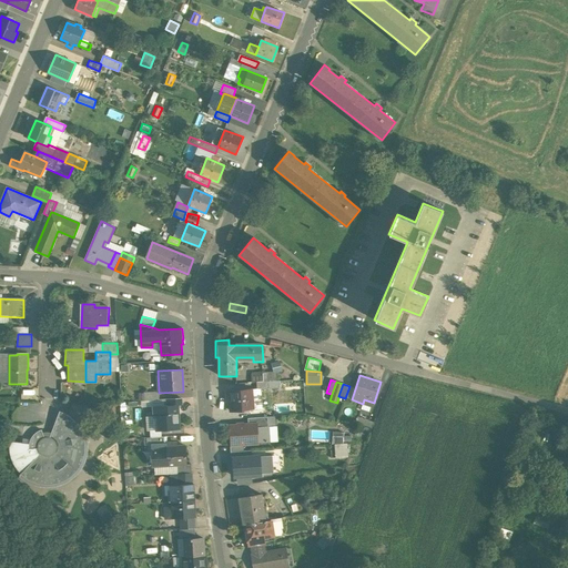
[(251,389),(226,392),(226,402),(230,402),(231,412),(253,409),(251,389)]
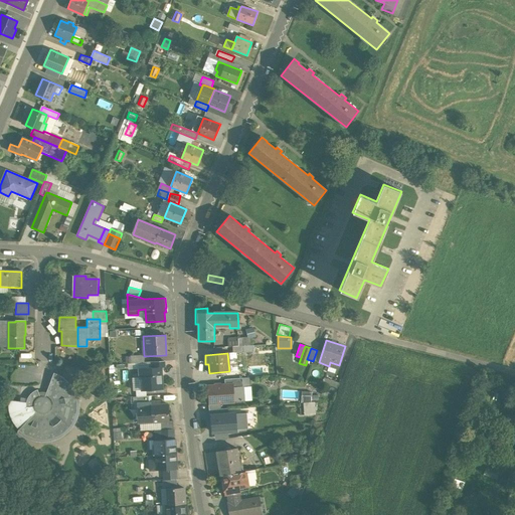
[(148,368),(139,369),(139,378),(141,378),(141,391),(153,390),(162,390),(161,368),(148,368)]
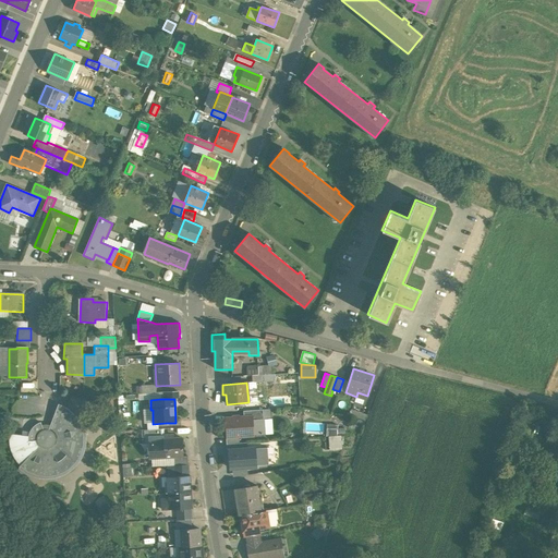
[(58,404),(48,431),(46,431),(44,431),(40,423),(35,426),(31,431),(28,436),(28,443),(36,441),(37,444),(38,445),(38,446),(20,466),(19,468),(20,469),(21,466),(27,472),(35,475),(45,476),(55,476),(62,473),(69,469),(75,462),(80,456),(82,446),(83,436),(81,428),(77,421),(77,420),(69,411),(58,404)]
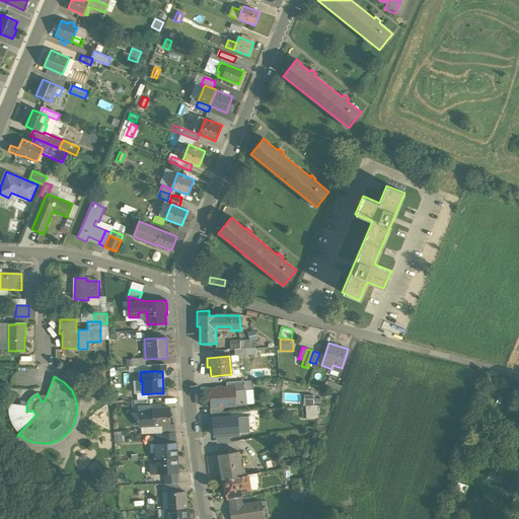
[(244,381),(226,382),(226,388),(234,388),(234,391),(244,390),(245,390),(244,381)]
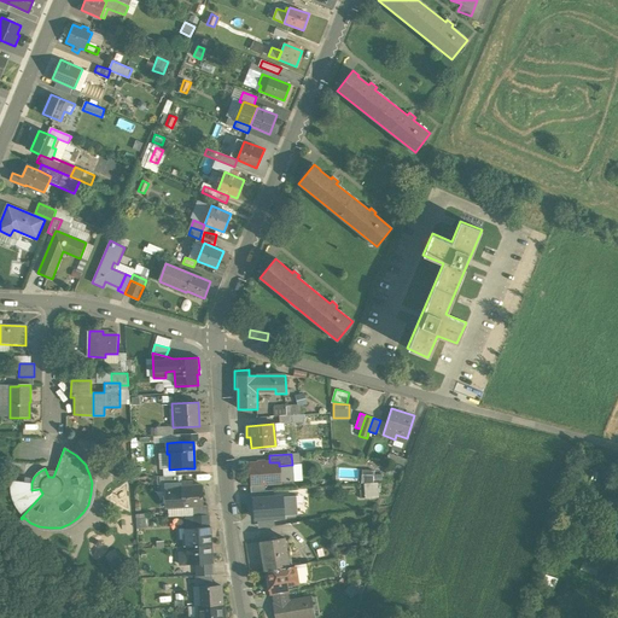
[(269,462),(250,464),(252,484),(264,483),(280,483),(280,482),(279,466),(279,462),(269,462)]
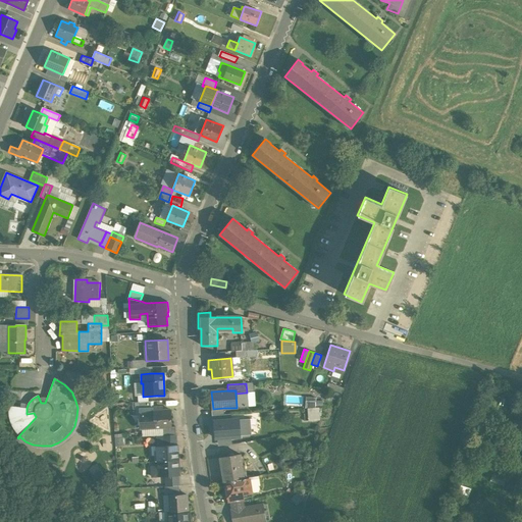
[(246,393),(236,394),(237,407),(248,407),(247,406),(246,393)]
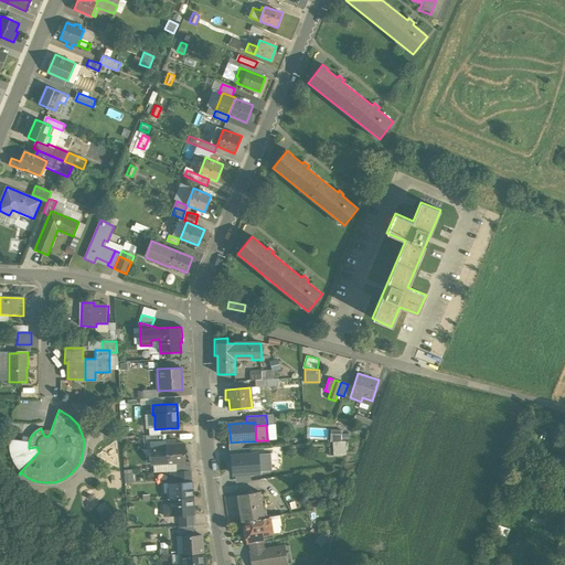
[(332,456),(347,455),(347,440),(342,440),(342,429),(331,429),(332,456)]
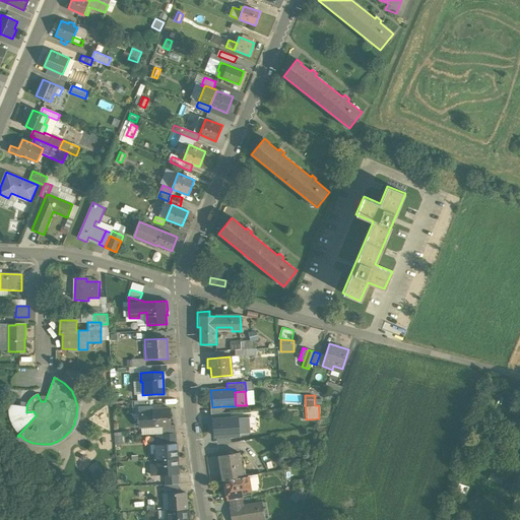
[(26,406),(8,405),(8,411),(9,418),(14,429),(18,435),(36,415),(36,414),(35,413),(34,411),(26,412),(26,406)]
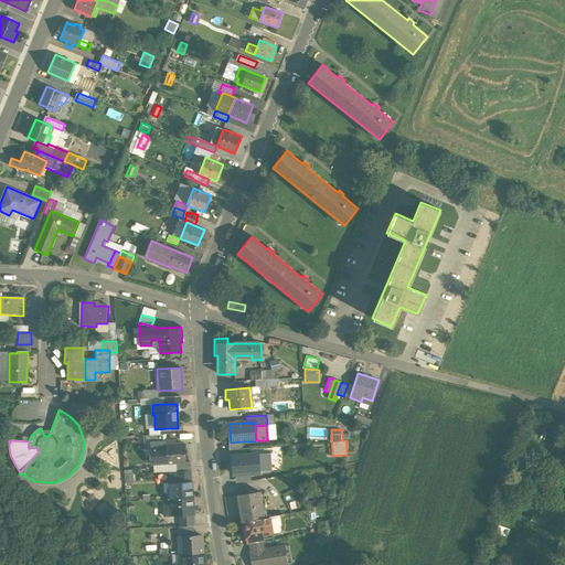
[(184,444),(166,445),(166,449),(167,464),(176,464),(185,462),(185,461),(184,444)]
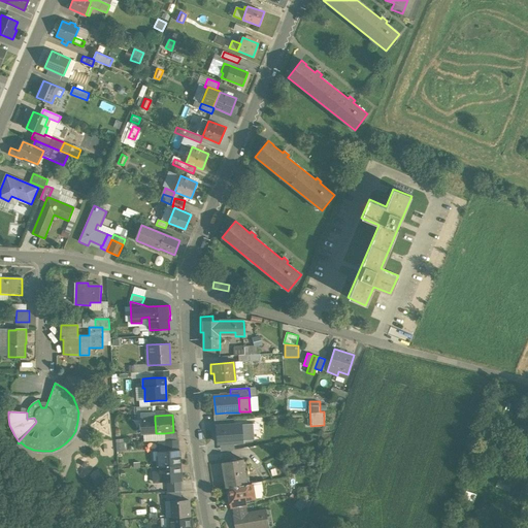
[(226,419),(213,420),(215,428),(217,428),(217,427),(233,425),(233,419),(226,419)]
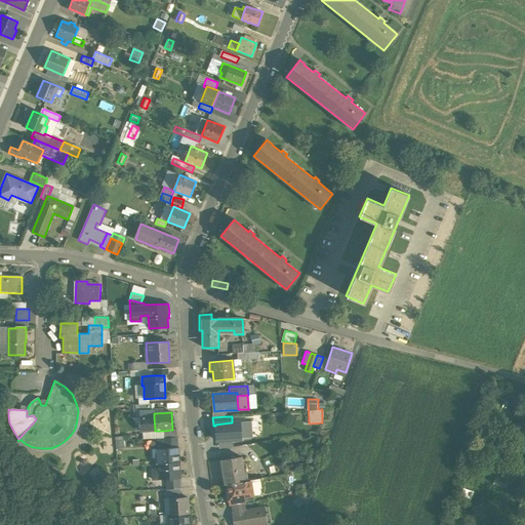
[(154,417),(142,418),(143,432),(155,431),(154,417)]
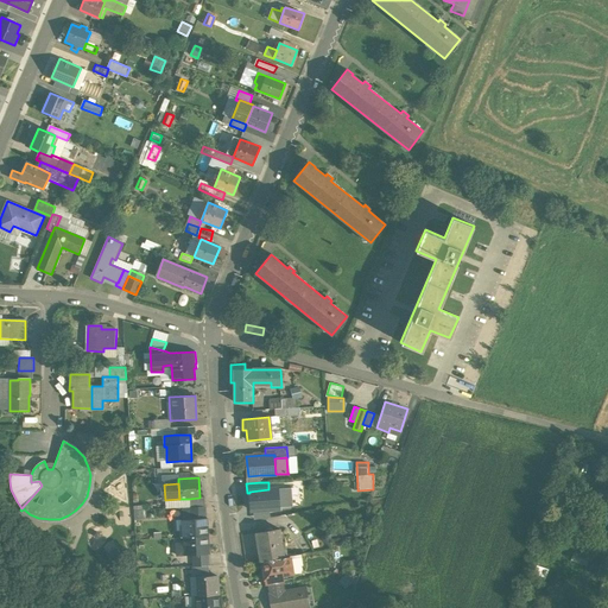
[(290,488),(278,489),(279,507),(291,506),(290,488)]
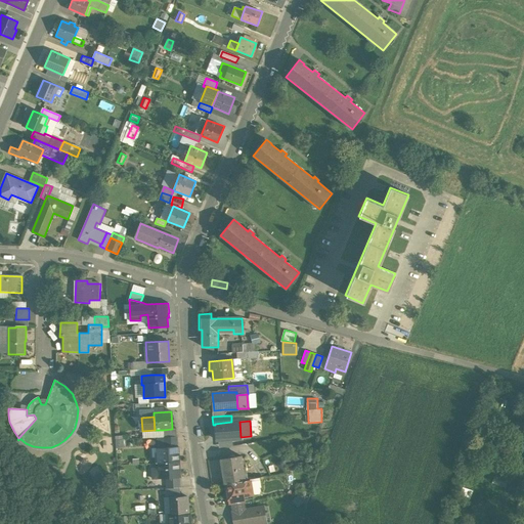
[(215,424),(215,425),(216,440),(241,439),(241,437),(239,422),(231,422),(215,424)]
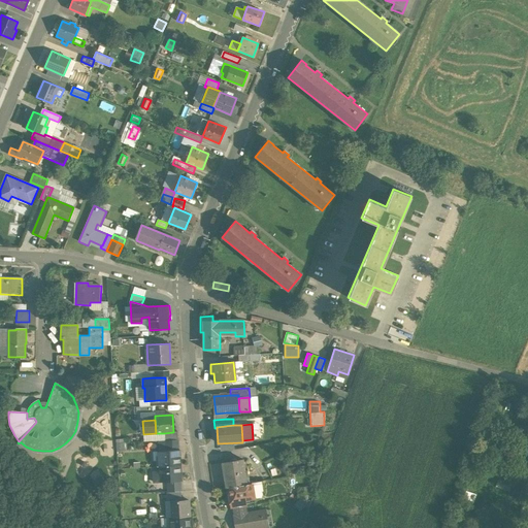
[(173,432),(164,433),(164,440),(165,440),(177,440),(176,431),(173,431),(173,432)]
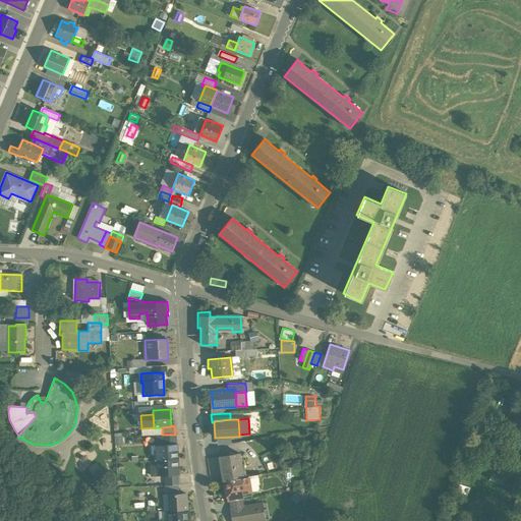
[(175,435),(163,435),(164,445),(175,444),(175,435)]
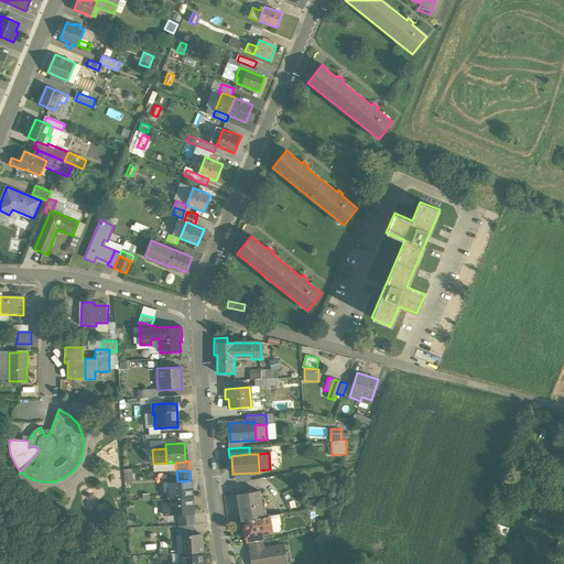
[(177,481),(170,483),(170,491),(166,491),(166,499),(171,499),(192,498),(191,480),(190,480),(177,481)]
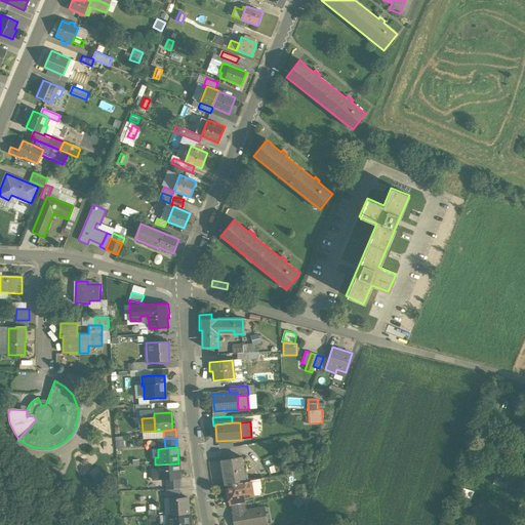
[(241,456),(220,460),(225,485),(228,484),(247,481),(245,469),(243,469),(241,456)]
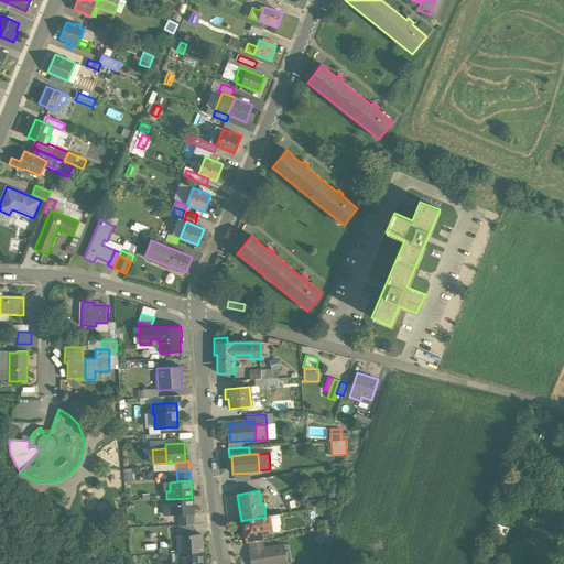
[(192,498),(171,499),(171,516),(180,514),(192,513),(193,513),(192,498)]
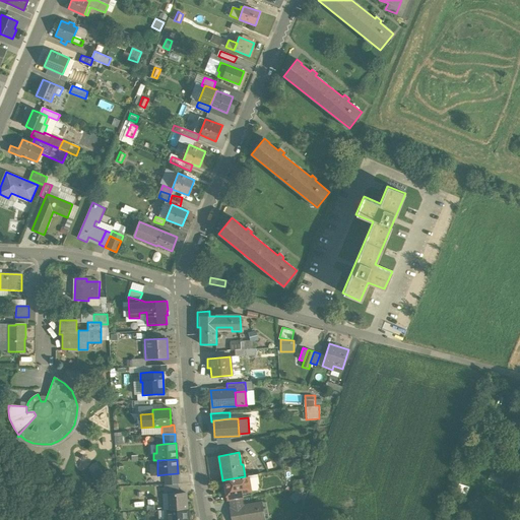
[(177,473),(166,474),(166,484),(178,484),(177,473)]
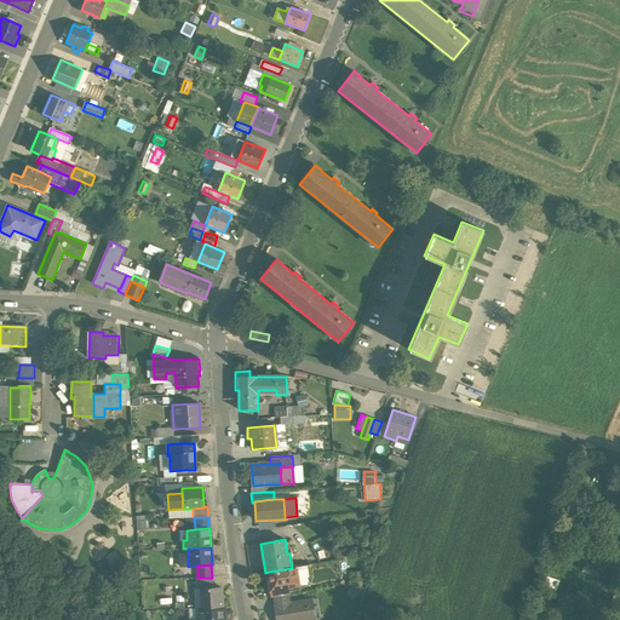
[(306,566),(296,567),(297,577),(306,575),(305,568),(306,568),(305,567),(306,566)]
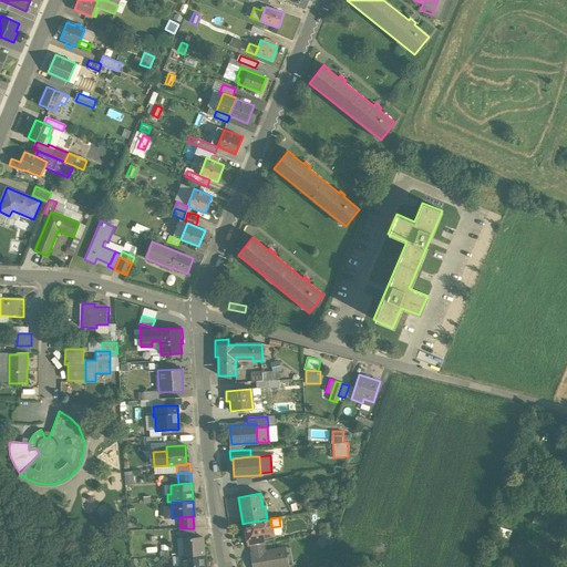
[(267,519),(246,523),(248,534),(246,536),(247,539),(263,537),(272,535),(271,527),(270,518),(267,519)]
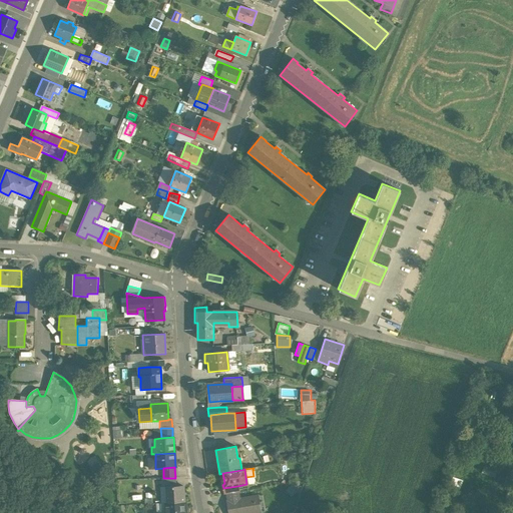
[(182,486),(166,487),(167,503),(168,503),(183,502),(182,486)]
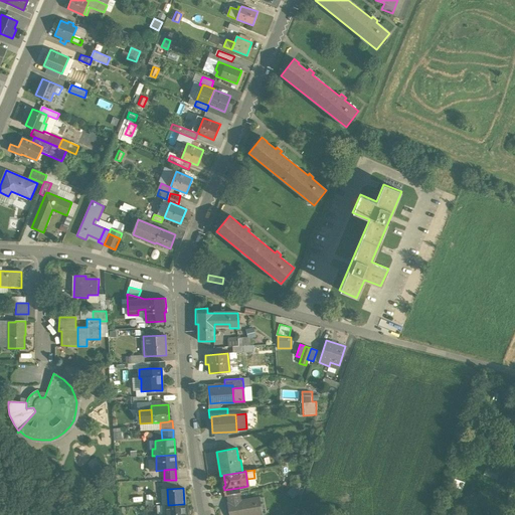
[(238,488),(224,490),(225,496),(227,496),(239,494),(238,488)]
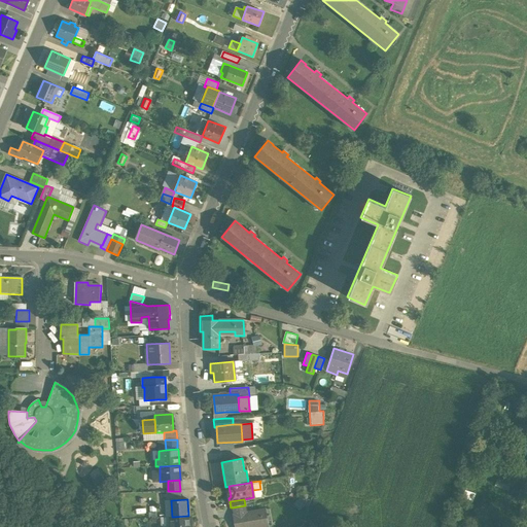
[(245,505),(233,507),(234,515),(246,513),(245,505)]
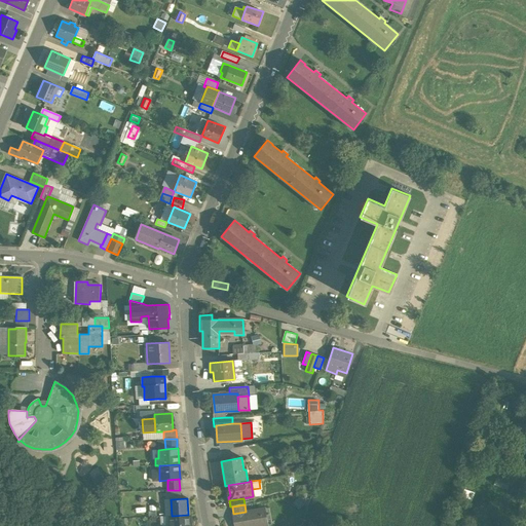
[(233,514),(232,514),(233,525),(262,525),(267,525),(265,509),(246,512),(233,514)]
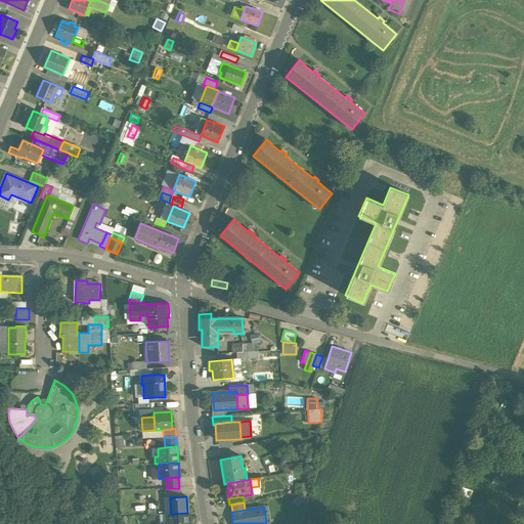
[(187,513),(172,514),(172,522),(170,522),(169,523),(190,523),(190,513),(187,513)]
